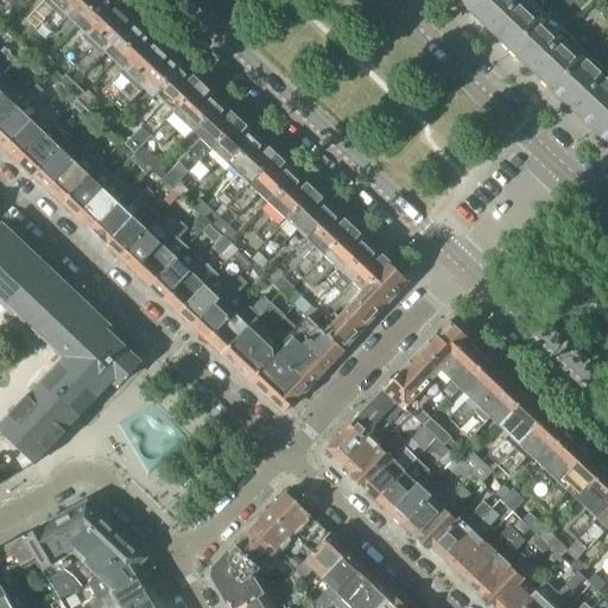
[(49,0),(26,21),(36,31),(64,0),(49,0)]
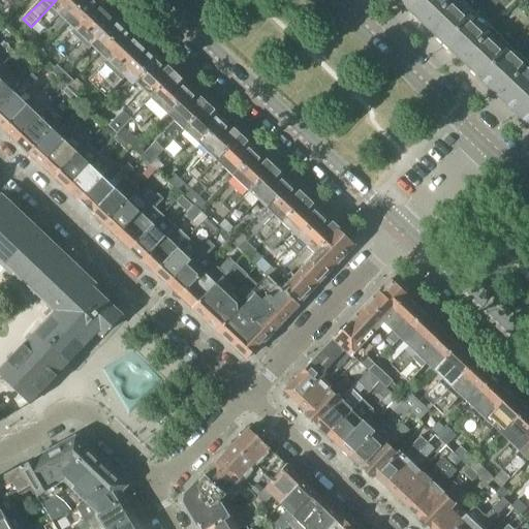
[(58,31),(67,22),(88,0),(56,0),(31,27),(39,34),(50,24),(58,31)]
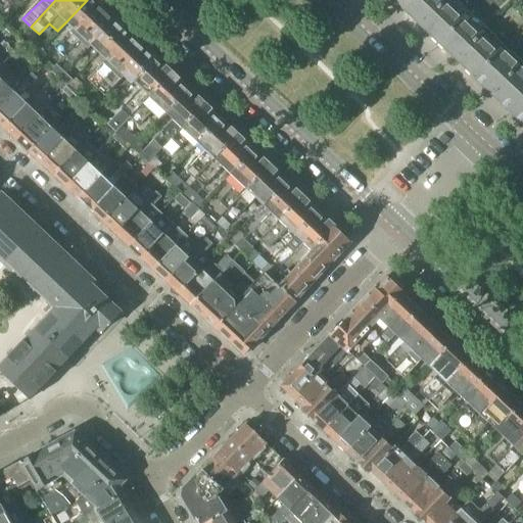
[(55,49),(64,57),(104,14),(98,8),(98,4),(93,0),(87,0),(66,21),(75,30),(55,49)]
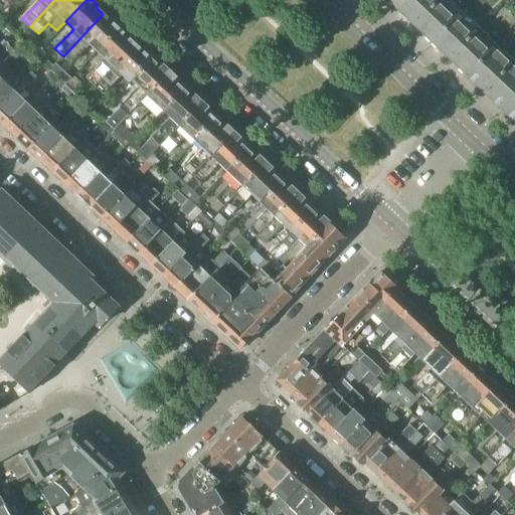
[(386,0),(396,9),(405,0),(386,0)]
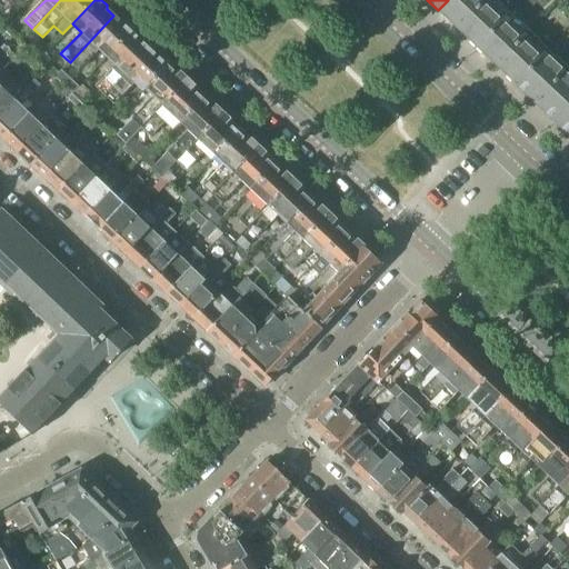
[(448,0),(438,10),(458,29),(486,0),(448,0)]
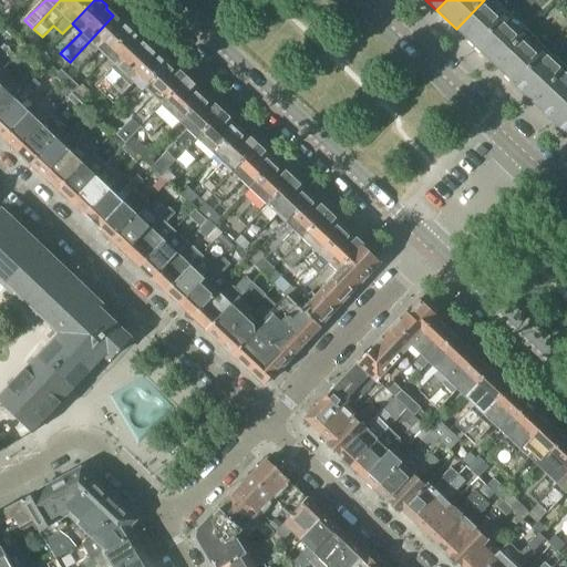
[(484,0),(456,29),(473,45),(503,16),(485,0),(484,0)]
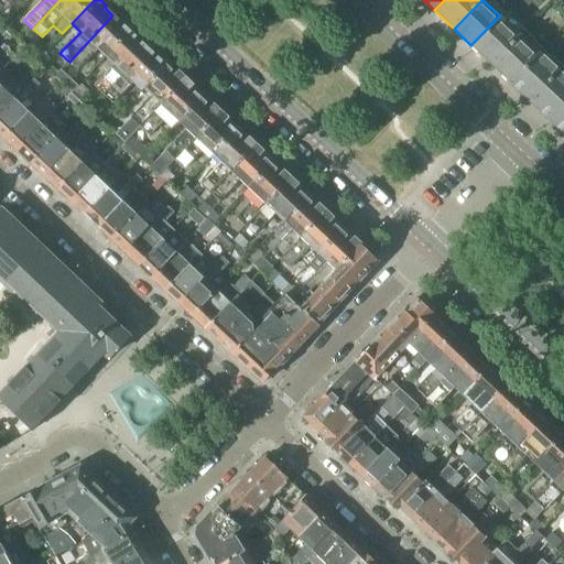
[(97,50),(106,57),(132,30),(125,22),(119,22),(112,15),(69,62),(77,69),(97,50)]
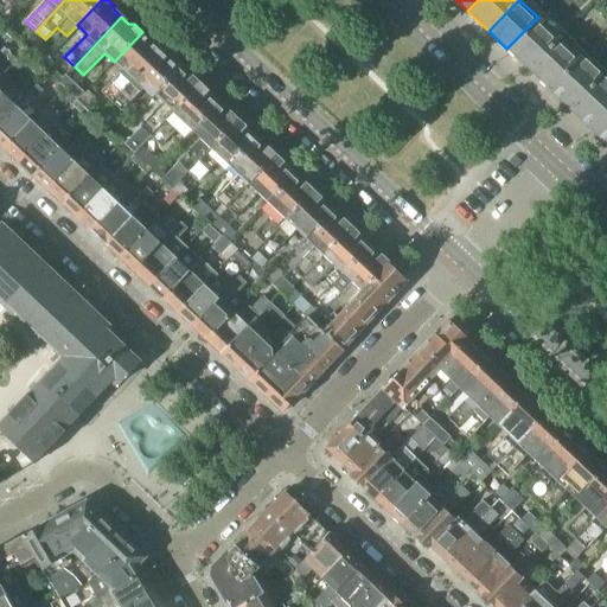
[(506,49),(528,68),(558,37),(538,17),(506,49)]
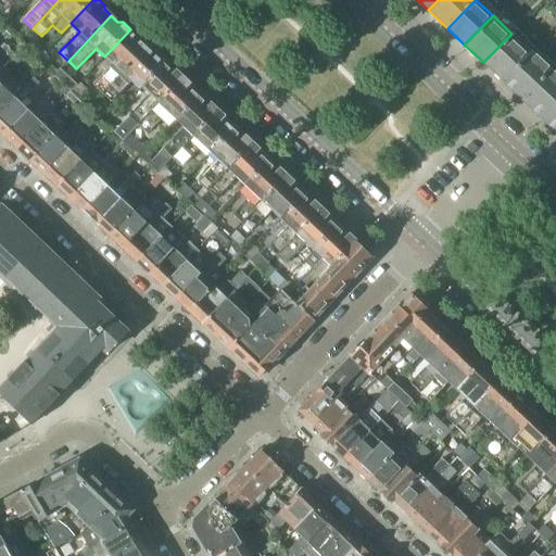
[(93,86),(102,93),(146,48),(139,41),(139,37),(130,29),(104,57),(113,66),(93,86)]
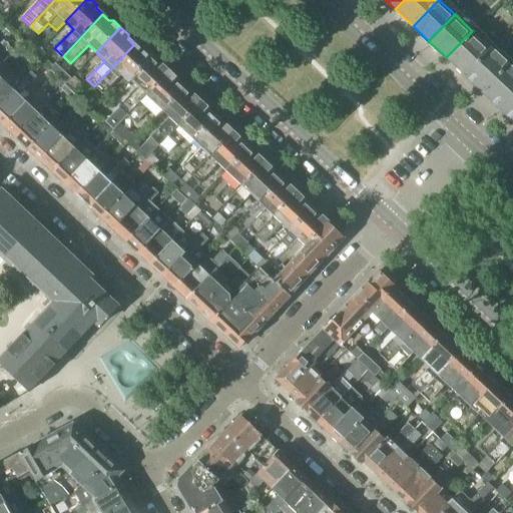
[(446,57),(465,75),(491,49),(498,42),(486,31),(480,38),(472,31),(446,57)]
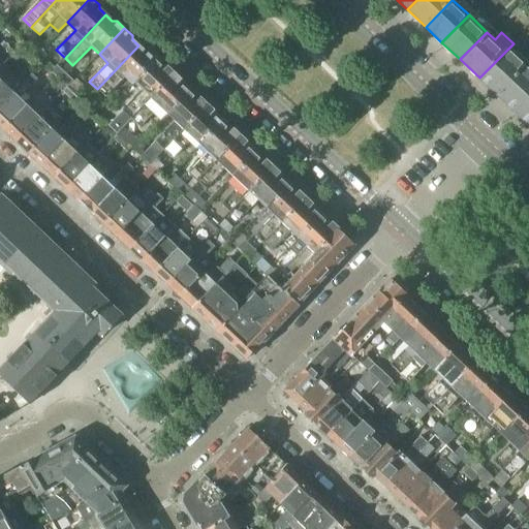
[(0,56),(9,47),(3,41),(0,45),(0,56)]
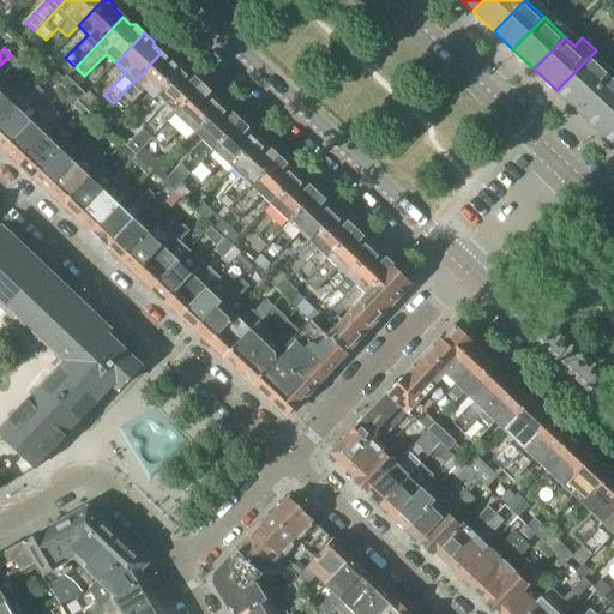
[(0,65),(0,95),(11,84),(4,76),(19,59),(13,53),(11,55),(11,54),(0,65)]
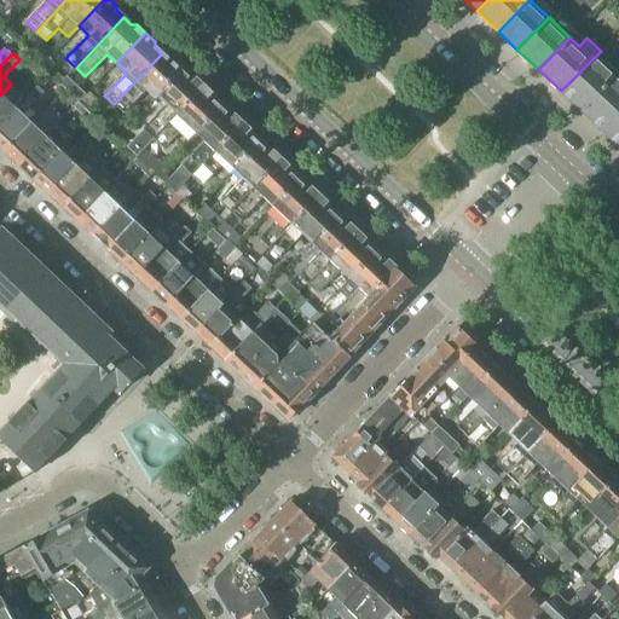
[(155,99),(156,98),(184,69),(174,61),(169,61),(162,53),(114,104),(125,114),(146,91),(155,99)]
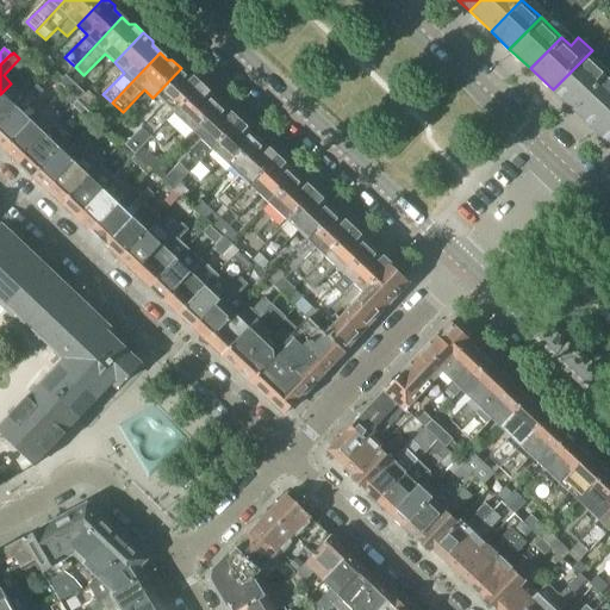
[(48,56),(38,66),(57,83),(64,76),(56,69),(58,67),(48,56)]
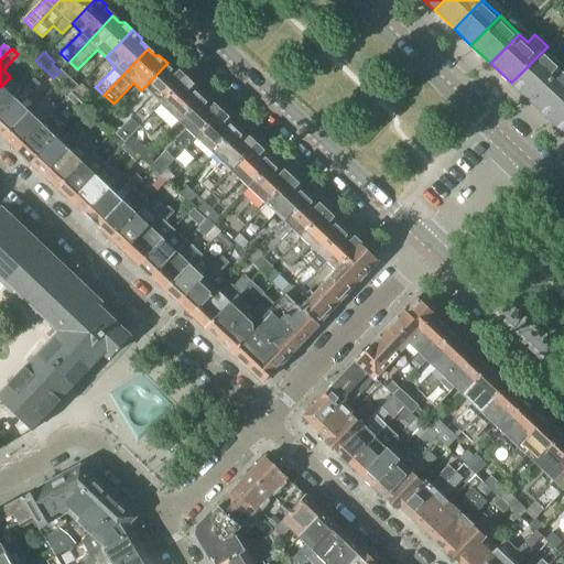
[(510,84),(530,104),(560,73),(540,54),(511,83),(510,84)]
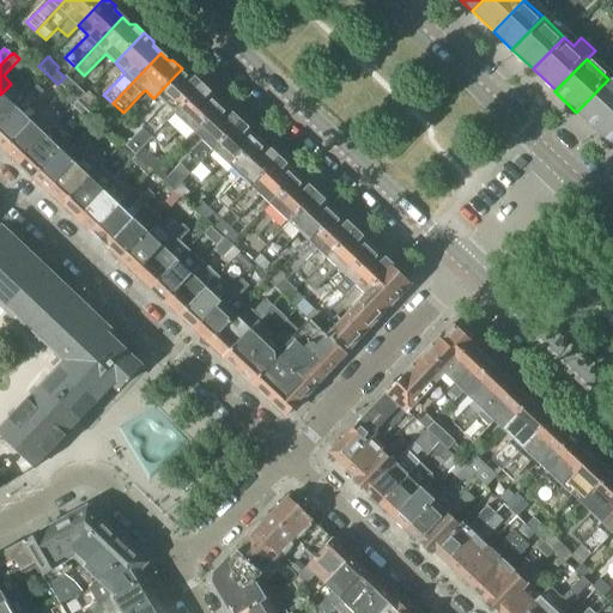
[(140,129),(150,138),(200,85),(182,68),(155,97),(164,105),(140,129)]
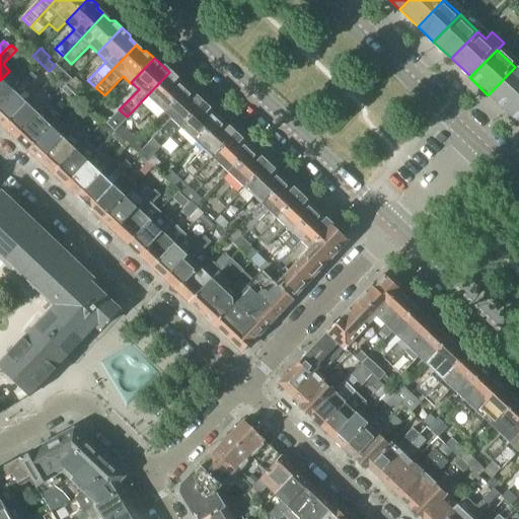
[(66,86),(72,80),(56,65),(51,71),(66,86)]
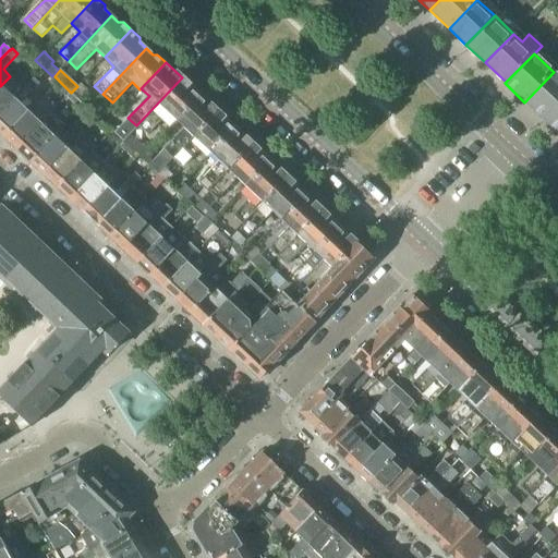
[(524,102),(557,133),(557,75),(554,72),(524,102)]
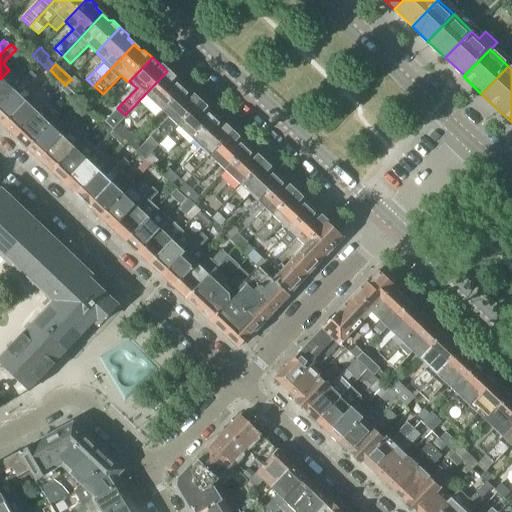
[(0,79),(0,103),(21,81),(9,70),(0,79)]
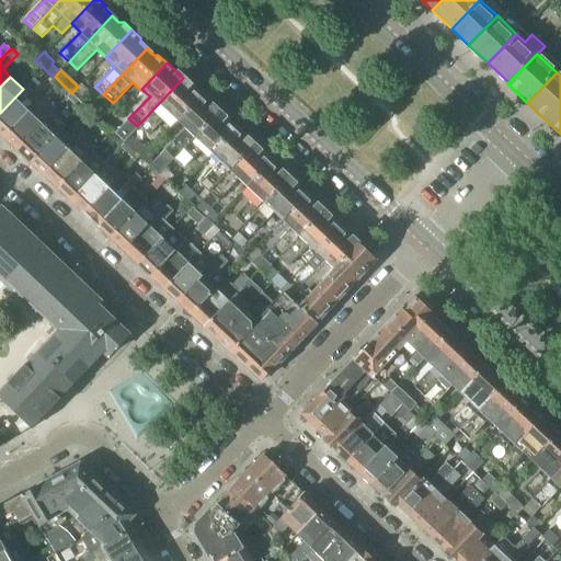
[(169,114),(175,122),(201,95),(183,78),(137,126),(147,136),(169,114)]
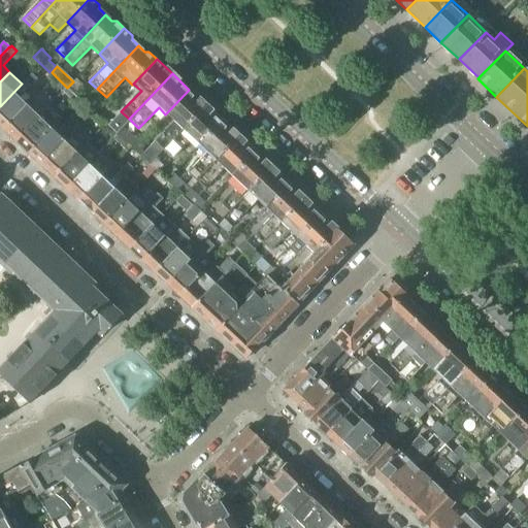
[(0,106),(0,126),(2,129),(32,98),(26,92),(38,80),(31,74),(22,84),(0,106)]
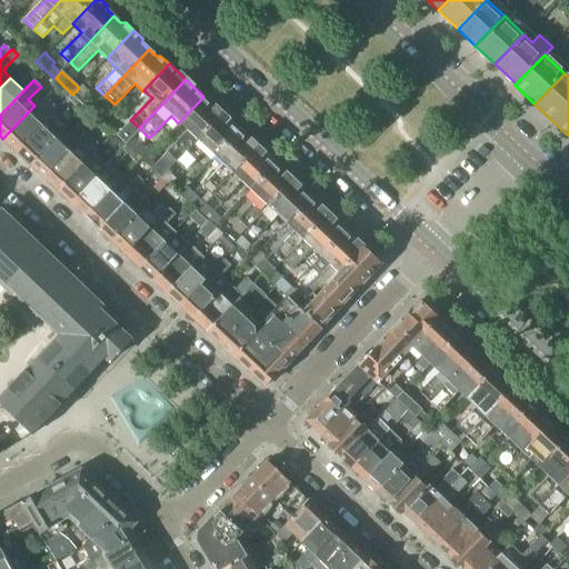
[(79,88),(72,95),(80,101),(87,95),(79,87),(79,88)]
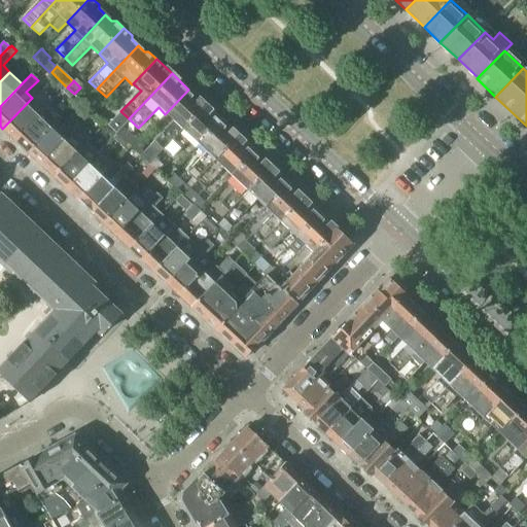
[(152,161),(163,150),(206,105),(188,90),(165,114),(174,121),(147,148),(144,151),(140,157),(148,166),(152,161)]
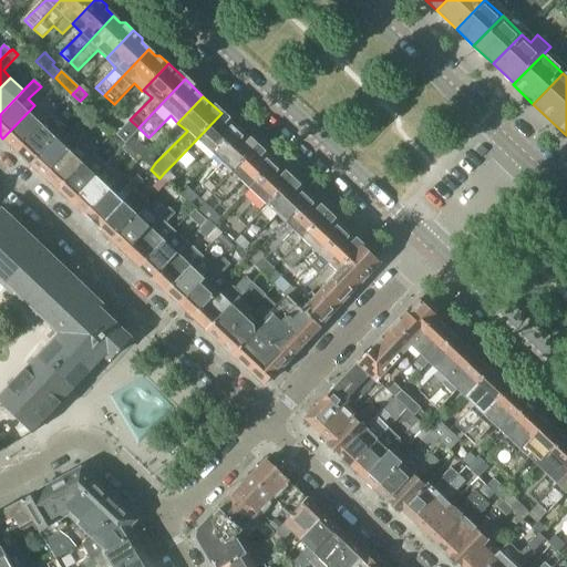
[(17,152),(51,115),(55,111),(41,98),(34,105),(2,138),(17,152)]
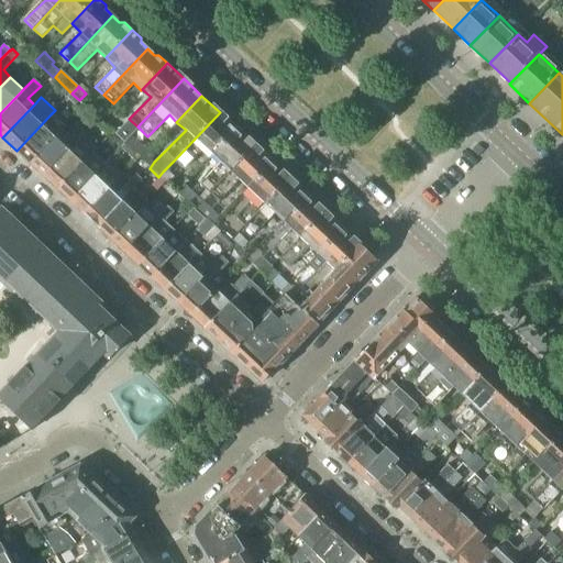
[(107,109),(99,117),(107,124),(114,117),(107,109)]
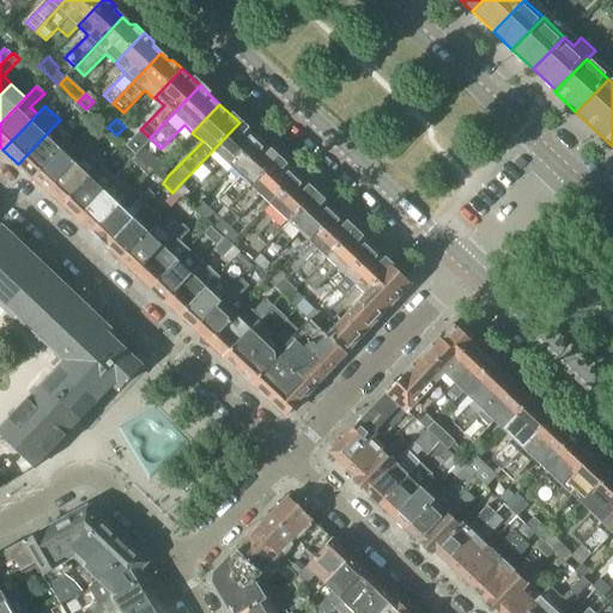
[(222,161),(231,169),(259,140),(240,122),(189,175),(200,184),(222,161)]
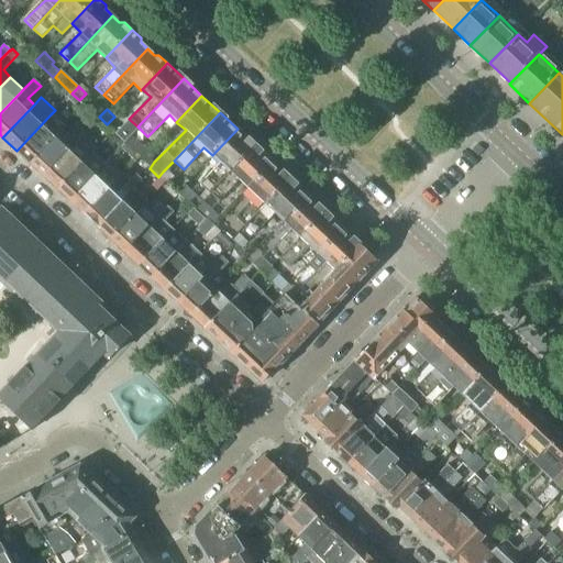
[(30,163),(54,138),(64,127),(51,114),(17,151),(30,163)]
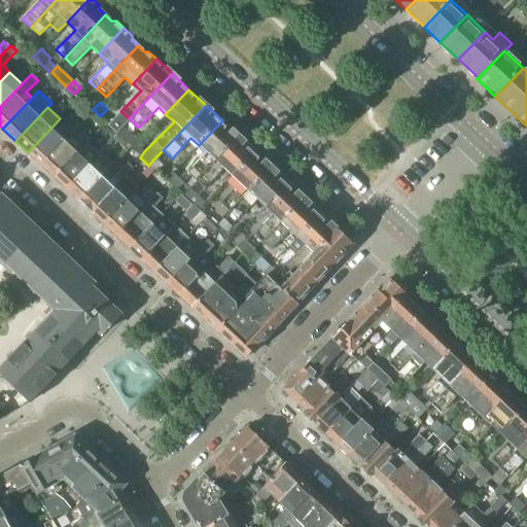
[(88,115),(100,128),(104,125),(92,112),(88,115)]
